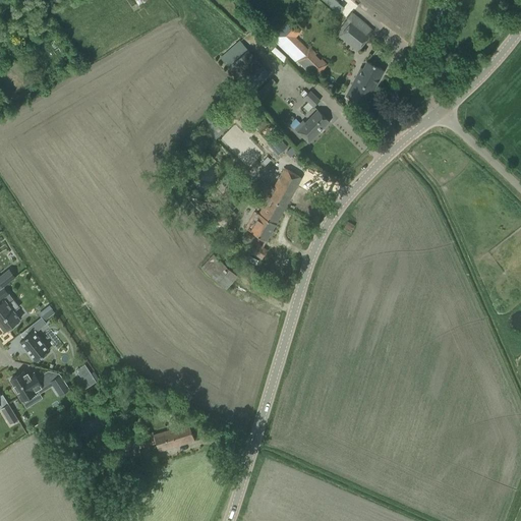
[(323,0),(338,12),(343,6),(335,0),(323,0)]
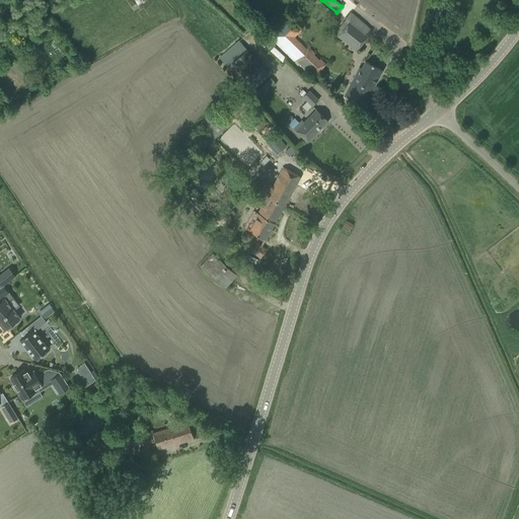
[(314,55),(314,54),(308,48),(306,50),(295,38),(301,30),(289,18),(271,36),(313,79),(326,65),(319,59),(318,59),(314,55)]
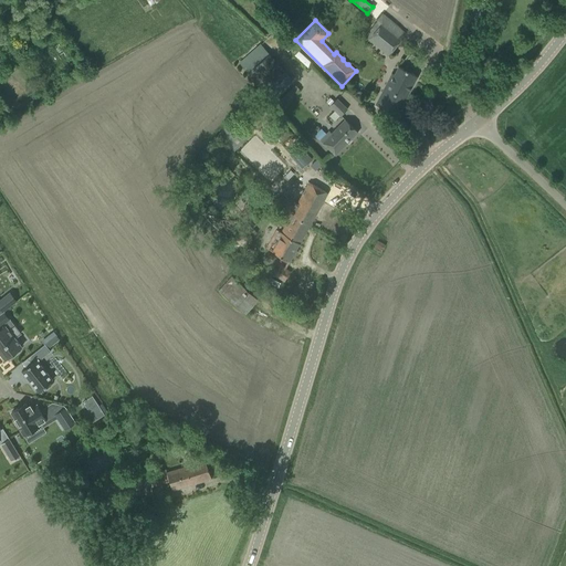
[(369,41),(388,56),(401,40),(383,24),(369,41)]
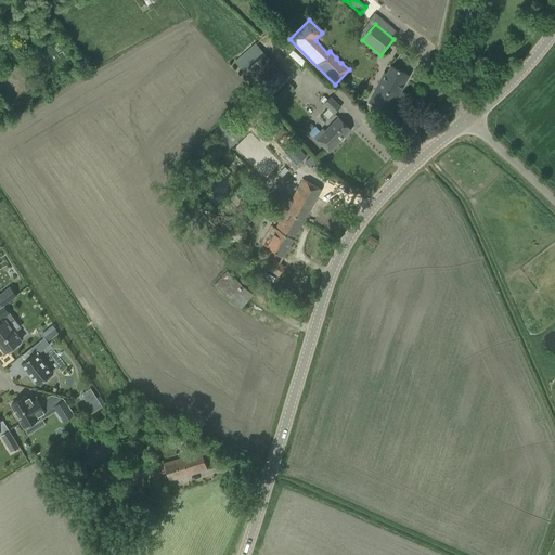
[(281,37),(275,42),(283,50),(288,44),(281,37)]
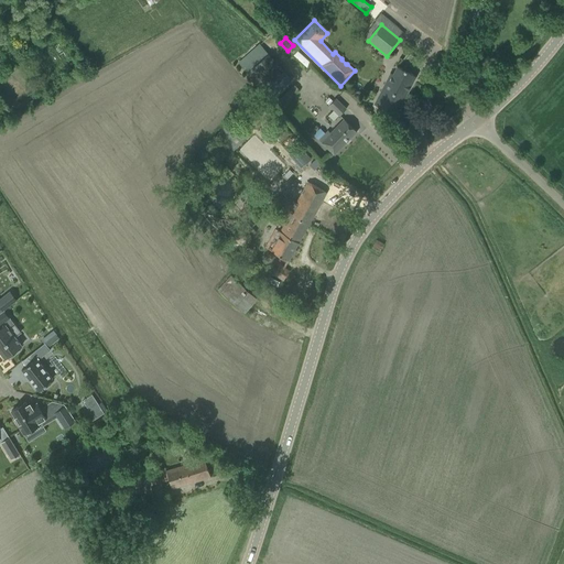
[(258,42),(236,61),(267,98),(290,79),(258,42)]
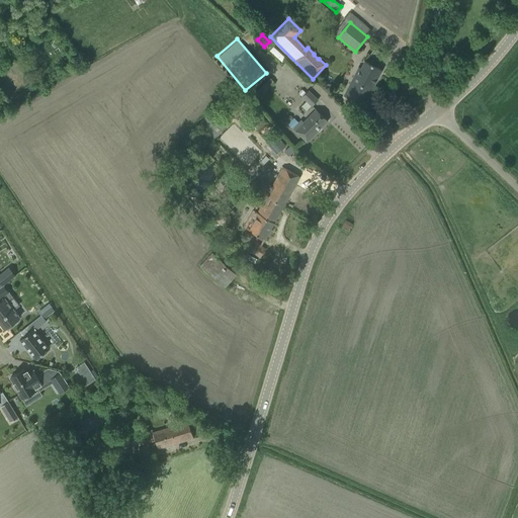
[(357,68),(343,95),(346,97),(363,106),(381,70),(364,61),(363,61),(359,69),(357,68)]
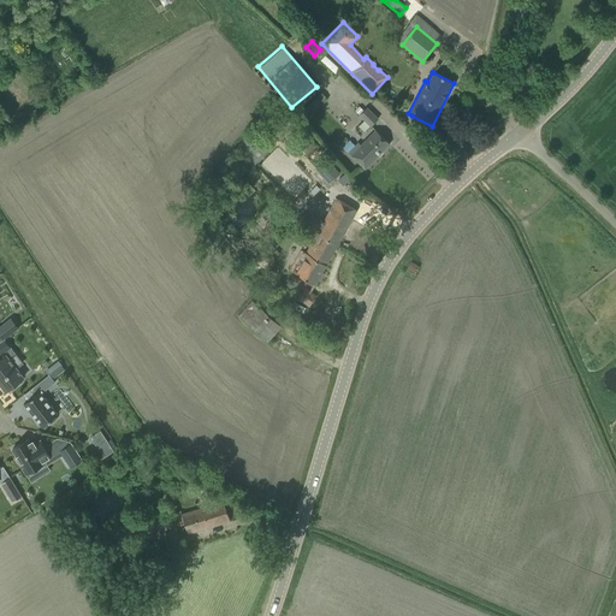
[(366,107),(359,116),(371,126),(378,119),(366,107)]
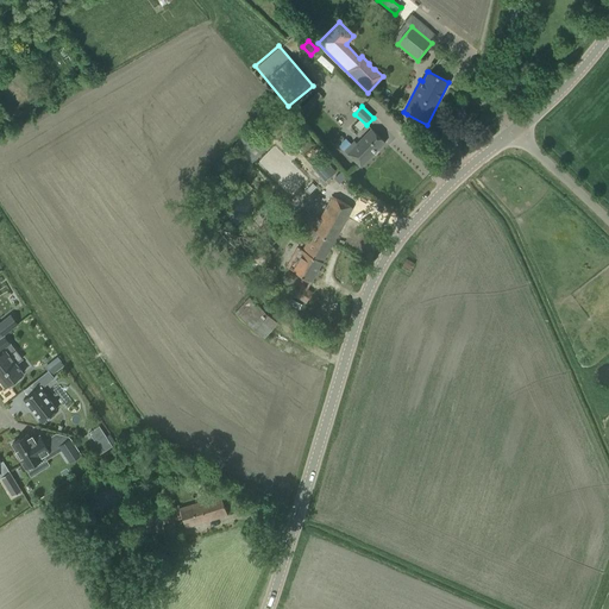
[(490,120),(485,114),(481,119),(484,124),(490,120)]
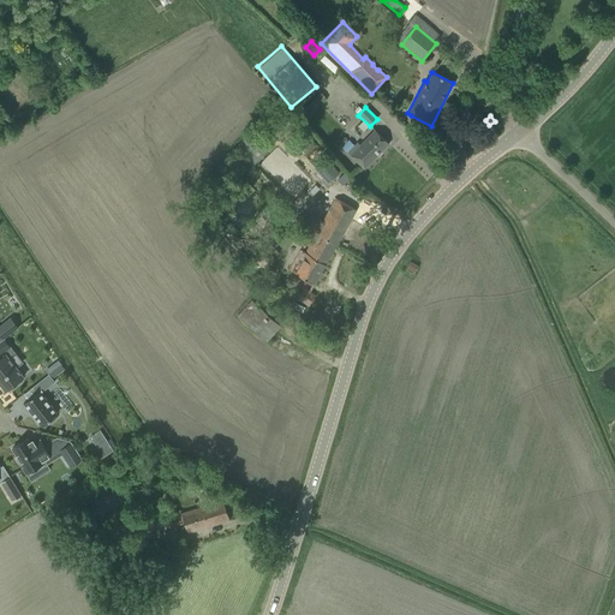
[(354,145),(347,153),(364,168),(388,143),(375,130),(357,148),(354,145)]
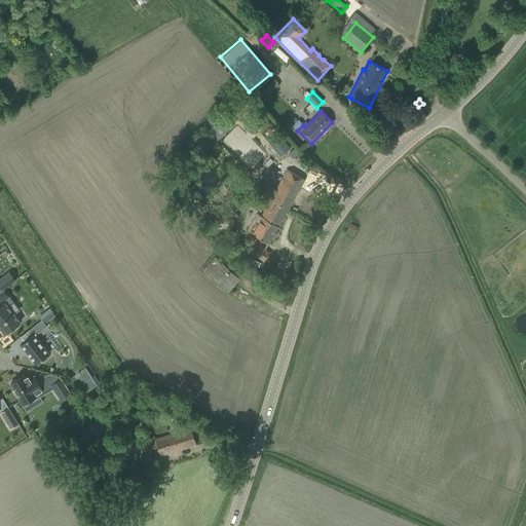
[(279,136),(269,144),(280,156),(290,148),(279,136)]
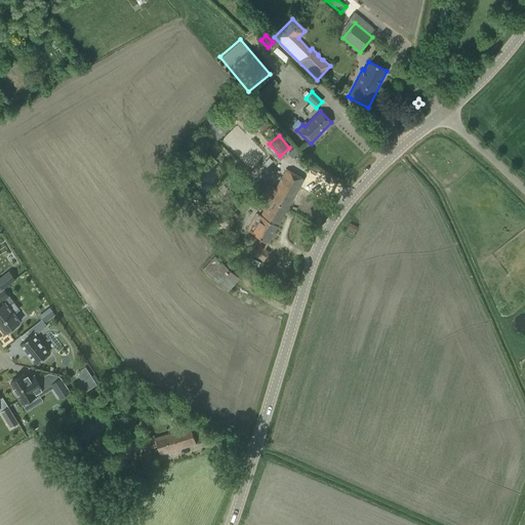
[(265,155),(258,162),(266,168),(271,161),(265,155)]
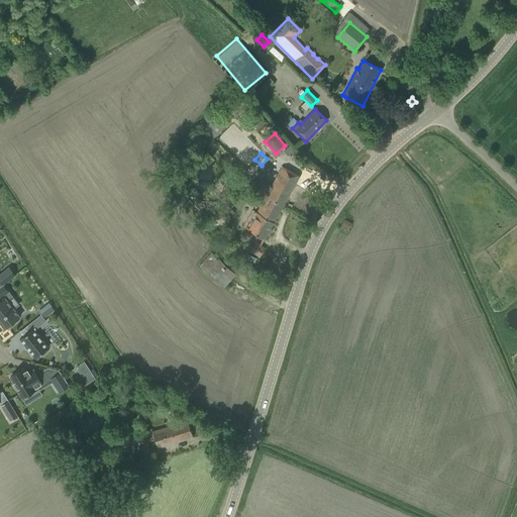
[(251,164),(240,176),(251,186),(262,174),(251,164)]
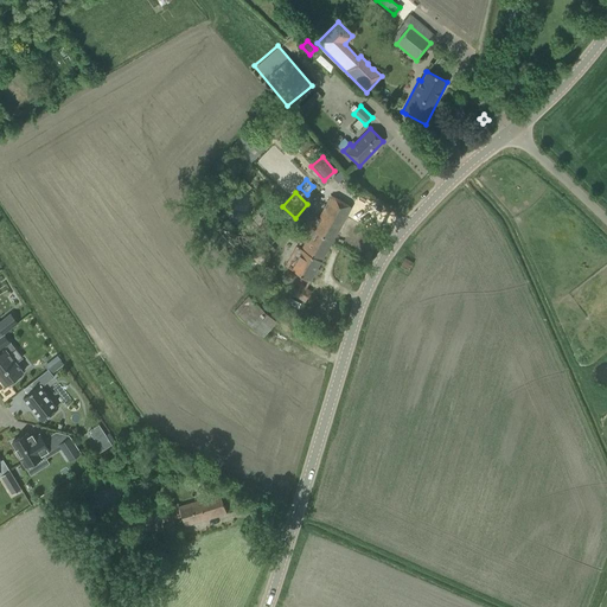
[(286,268),(300,275),(310,281),(351,208),(332,197),(302,249),(298,247),(286,268)]
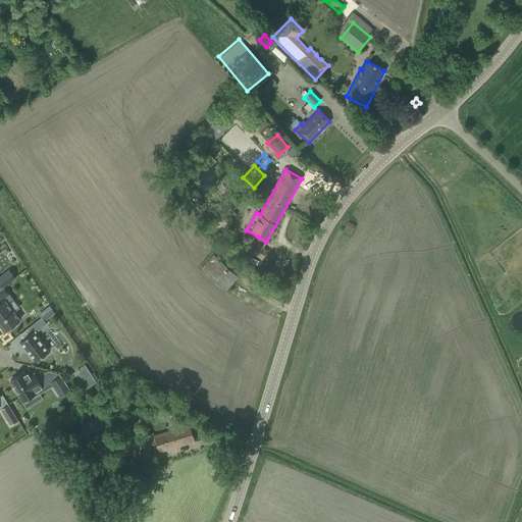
[(254,254),(262,259),(267,251),(250,240),(244,250),(253,255),(254,254)]
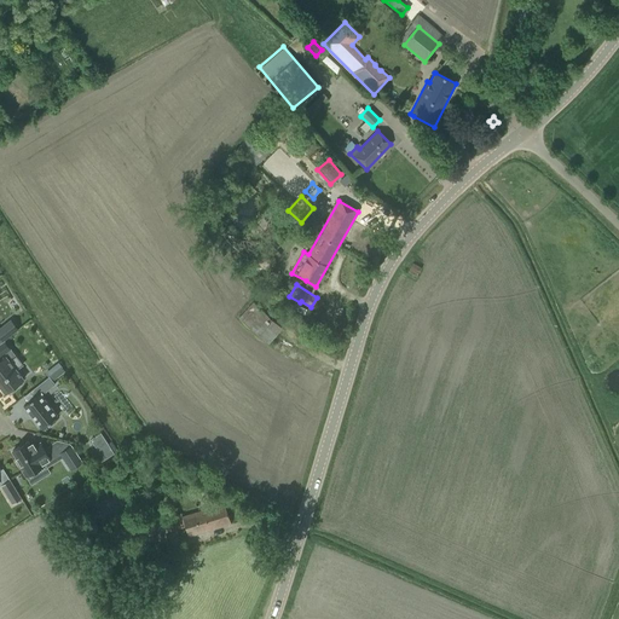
[(237,317),(265,343),(279,328),(253,301),(237,317)]
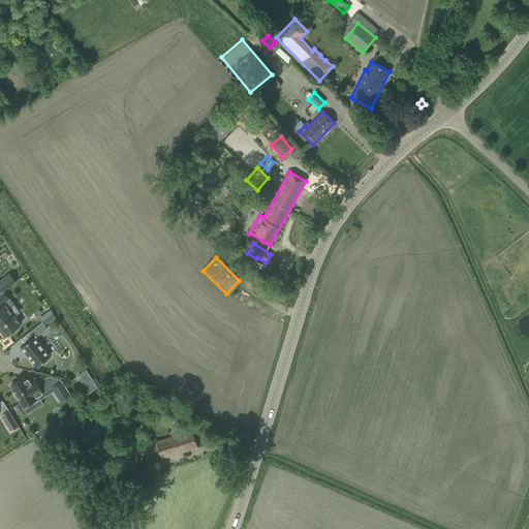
[(16,281),(9,274),(0,280),(0,290),(1,292),(16,281)]
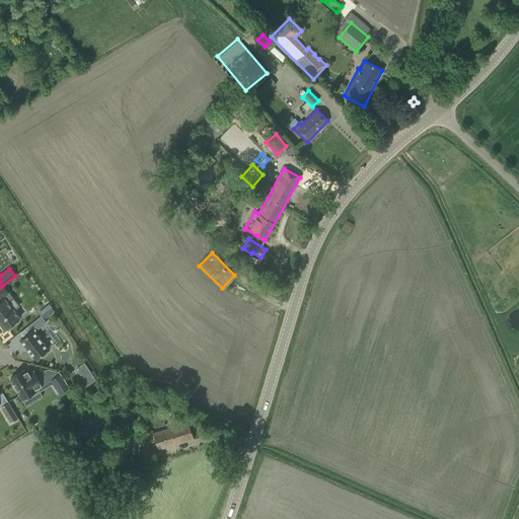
[(19,318),(7,303),(13,299),(3,286),(0,288),(0,324),(4,330),(7,327),(8,328),(8,329),(18,322),(17,321),(17,322),(16,320),(19,318)]
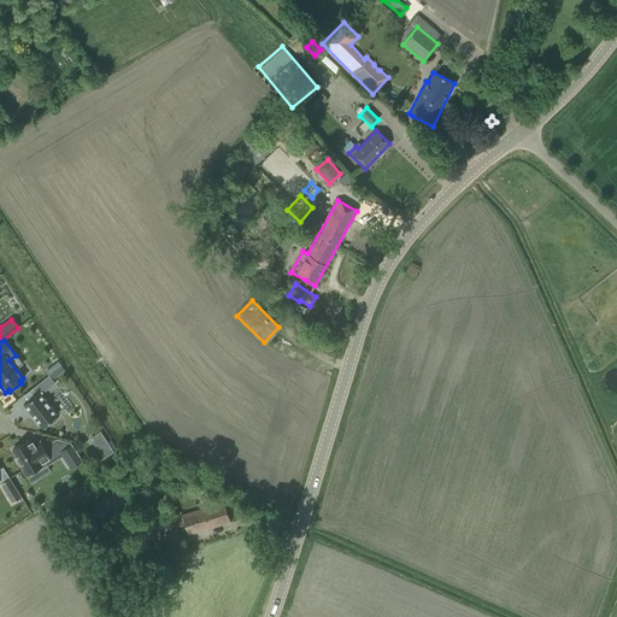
[(57,415),(41,394),(54,383),(48,376),(30,391),(34,397),(24,404),(41,427),(45,424),(47,427),(56,419),(54,417),(57,415)]
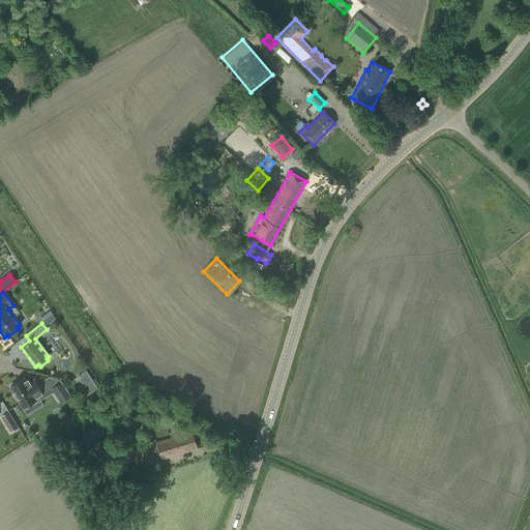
[(37,396),(42,393),(35,382),(29,386),(24,378),(10,386),(16,394),(13,395),(22,408),(38,399),(37,396)]
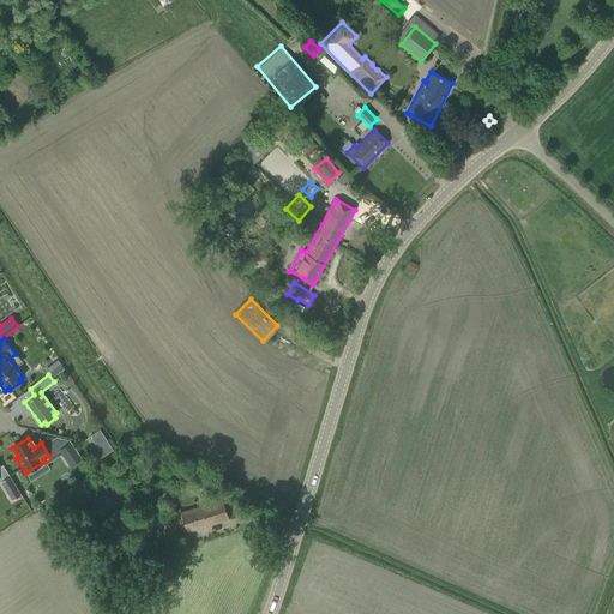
[(107,439),(92,449),(100,458),(113,449),(107,439)]
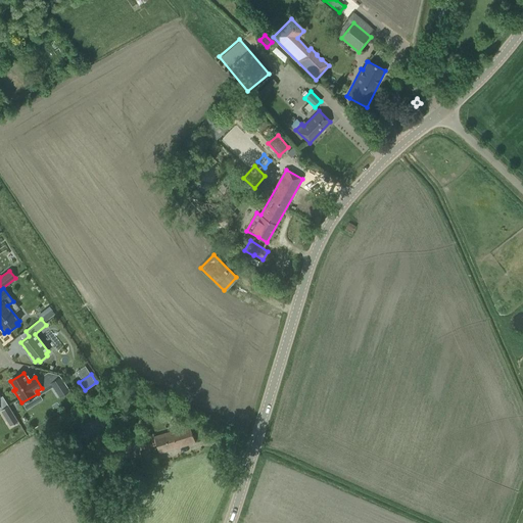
[(69,390),(60,376),(50,383),(59,397),(69,390)]
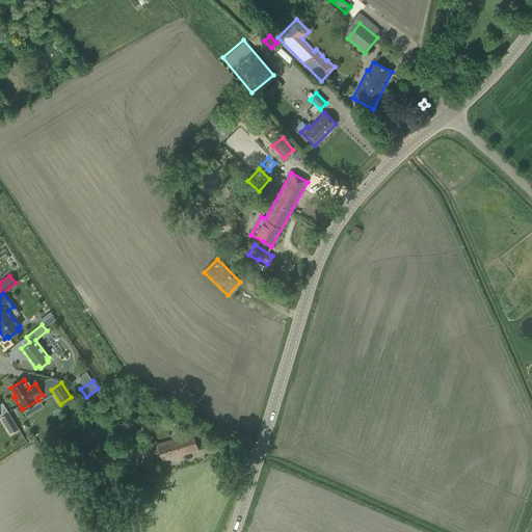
[(8,413),(0,417),(10,433),(18,428),(8,413)]
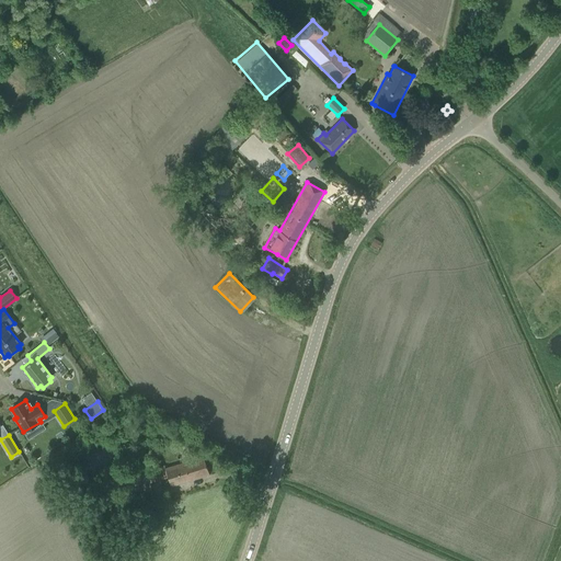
[(168,477),(171,487),(209,474),(204,457),(165,469),(168,477)]
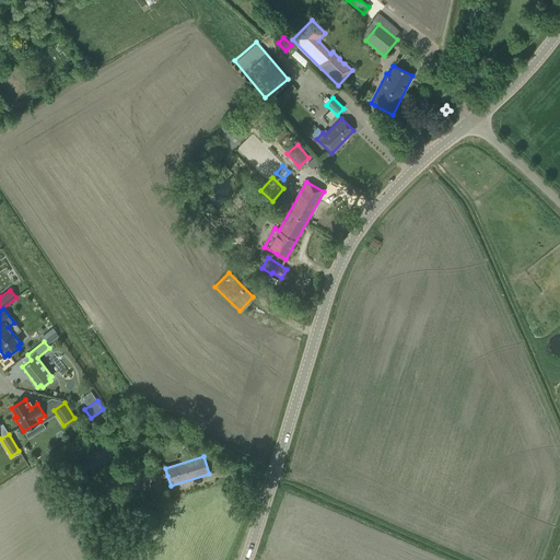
[(147,473),(149,482),(167,476),(165,468),(164,464),(144,470),(146,473),(147,473)]
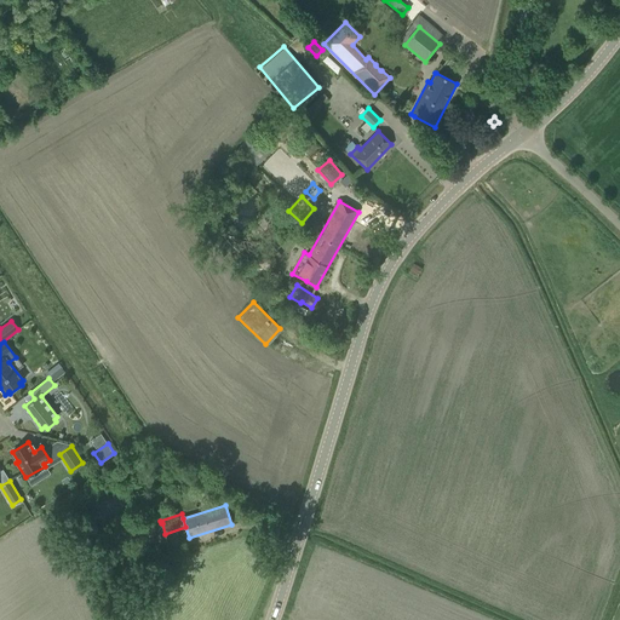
[(162,523),(161,523),(139,529),(145,547),(167,541),(165,534),(162,523)]
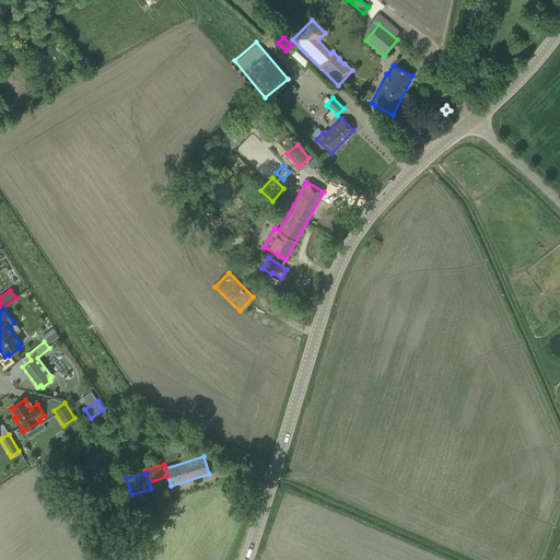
[(141,505),(146,516),(160,510),(155,499),(141,505)]
